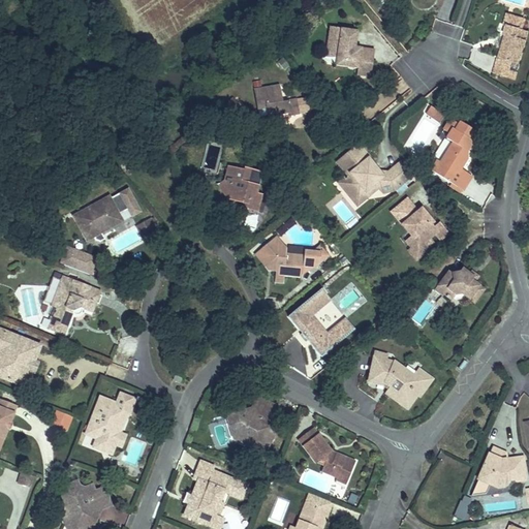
[(444,0),(438,17),(448,21),(457,0),(444,0)]
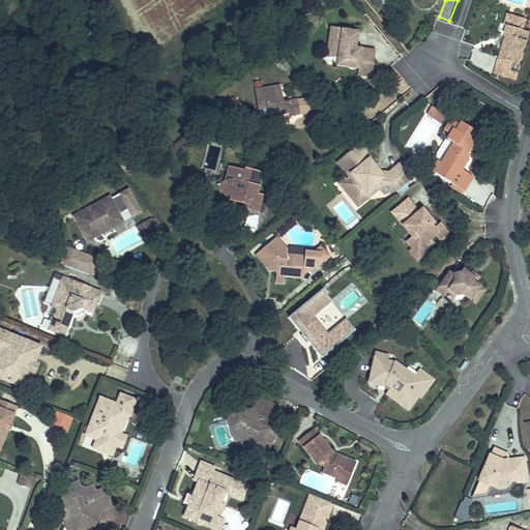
[(508,21),(506,20),(502,31),(505,32),(498,54),(494,53),(489,69),(509,76),(512,67),(509,66),(511,58),(519,60),(529,28),(522,26),(526,16),(511,10),(508,21)]
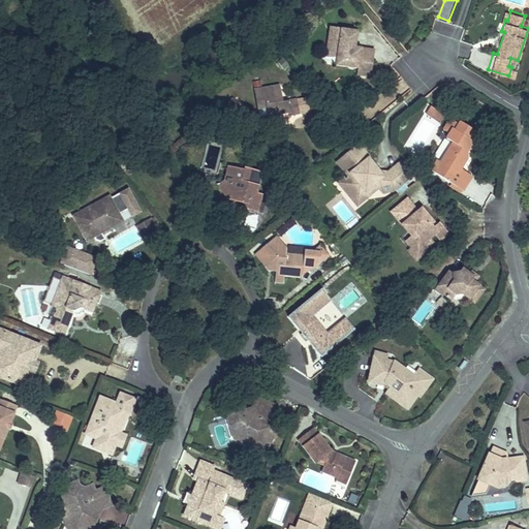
[(332,25),(329,47),(340,48),(339,55),(347,56),(346,66),(359,67),(359,73),(372,75),(374,62),(368,61),(370,49),(356,47),(359,28),(332,25)]
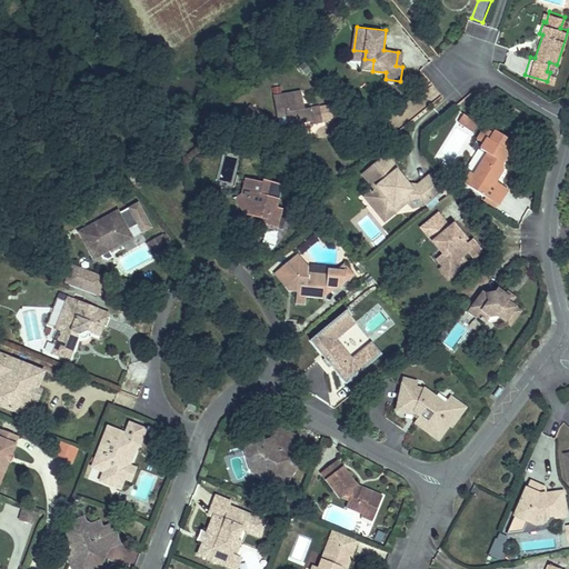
[(366,51),(353,50),(352,58),(365,59),(366,51)]
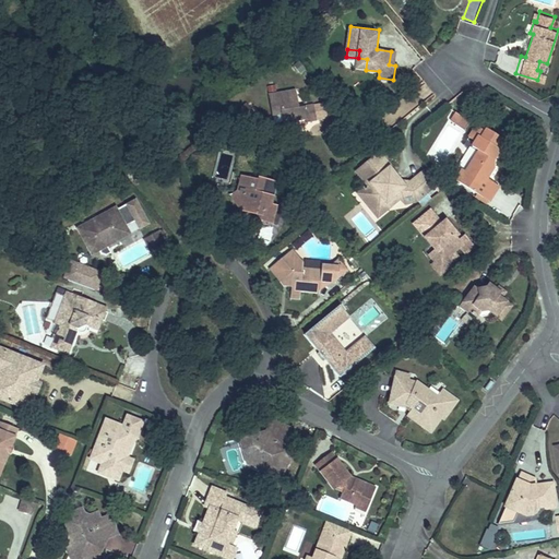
[(367,59),(358,58),(357,69),(366,70),(367,59)]
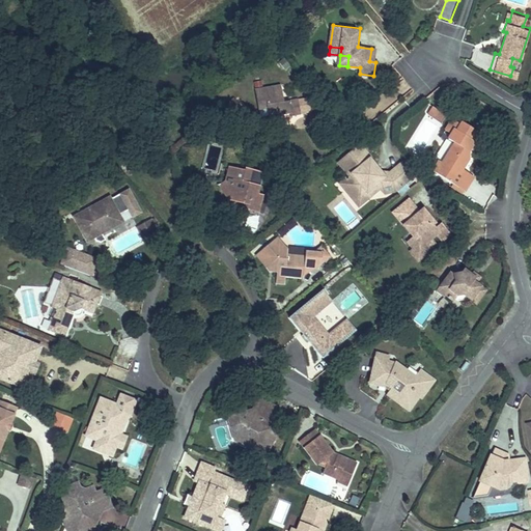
[(280,84),(253,88),(256,108),(266,107),(268,121),(280,118),(279,113),(289,112),(290,115),(300,113),(298,101),(284,103),(280,84)]
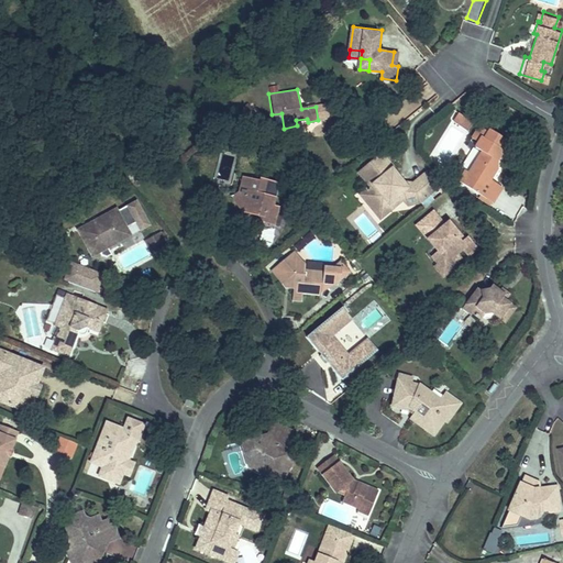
[(238,112),(241,117),(246,123),(256,114),(247,103),(238,112)]
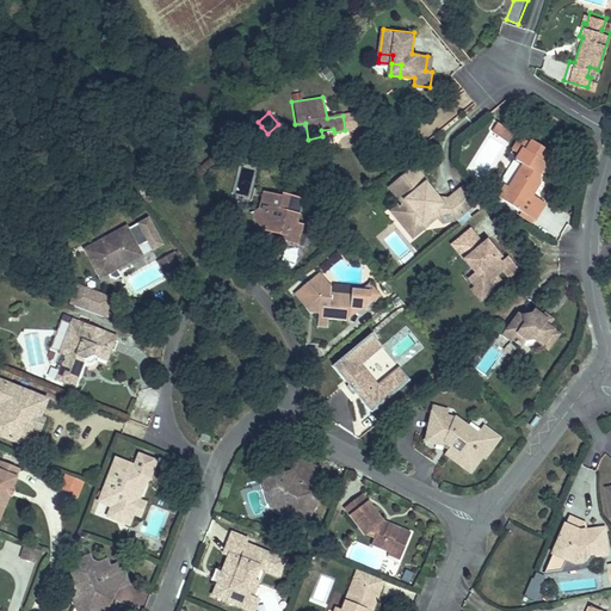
[(257,121),(251,127),(255,131),(261,127),(258,122),(257,121)]
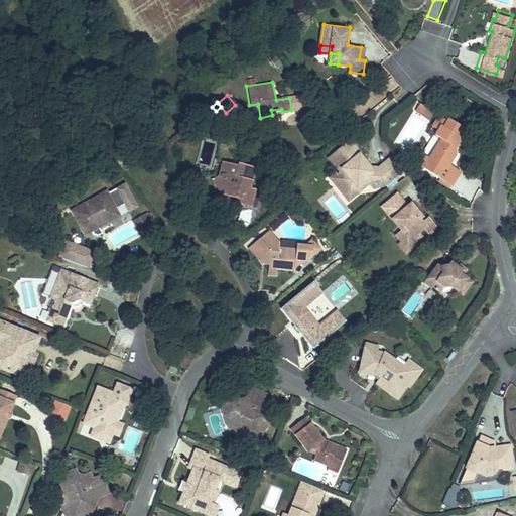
[(431,112),(418,104),(415,109),(428,117),(431,112)]
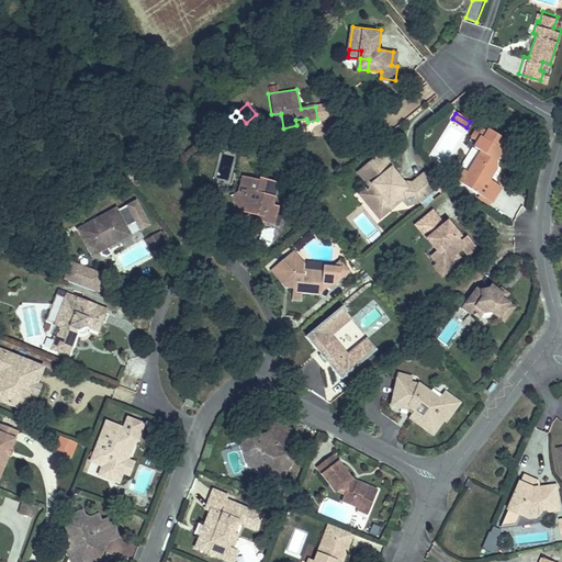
[(463,168),(458,177),(492,199),(502,183),(491,177),(497,166),(495,156),(501,147),(506,150),(513,139),(489,125),(485,130),(480,126),(472,138),(478,142),(474,147),(480,150),(468,170),(463,168)]
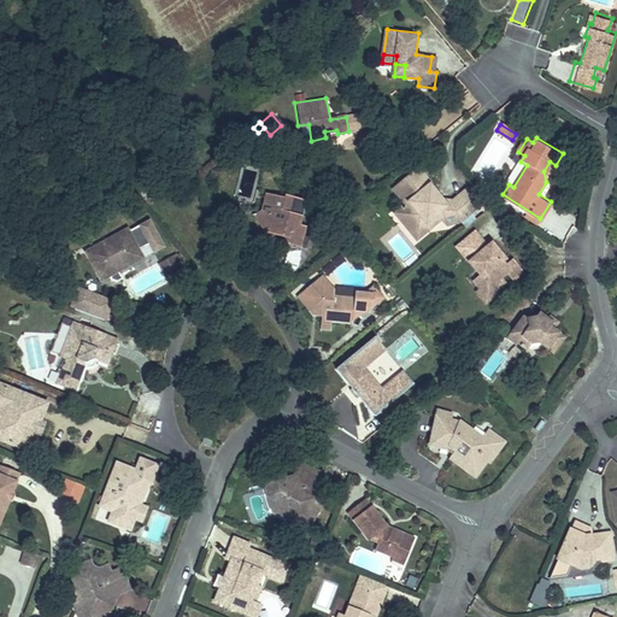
[(586,139),(581,145),(589,150),(594,144),(586,139)]
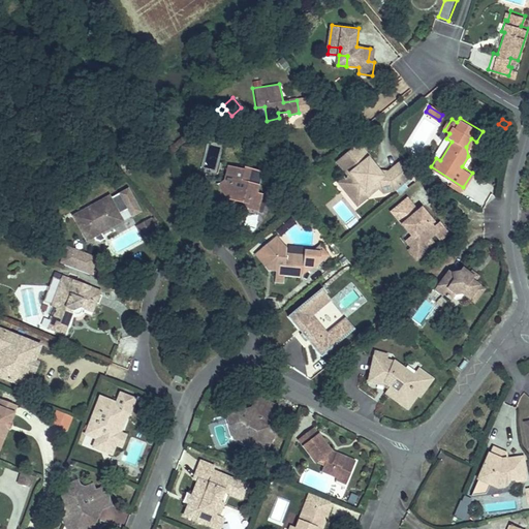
[(360,145),(342,160),(352,172),(346,176),(339,182),(352,198),(363,189),(368,194),(378,186),(381,191),(389,185),(393,190),(394,189),(399,194),(407,187),(402,181),(410,175),(415,181),(422,176),(407,157),(401,163),(400,162),(386,173),(378,170),(378,177),(376,178),(372,179),(368,174),(370,157),(360,145)]
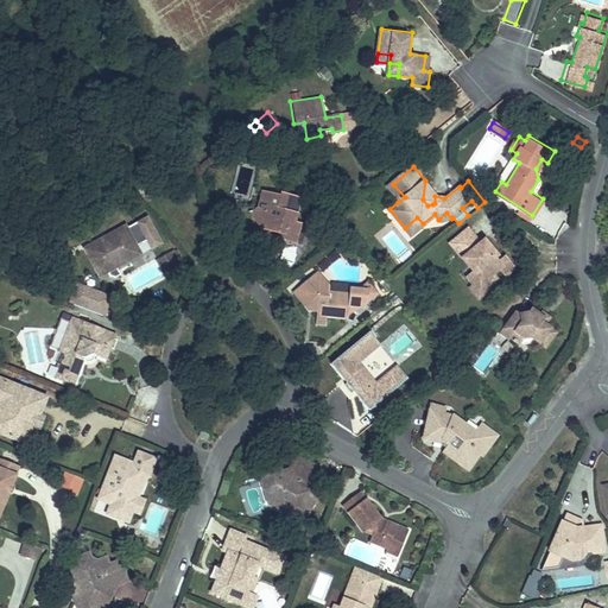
[(435,196),(425,181),(423,200),(428,206),(432,204),(435,203),(435,196)]
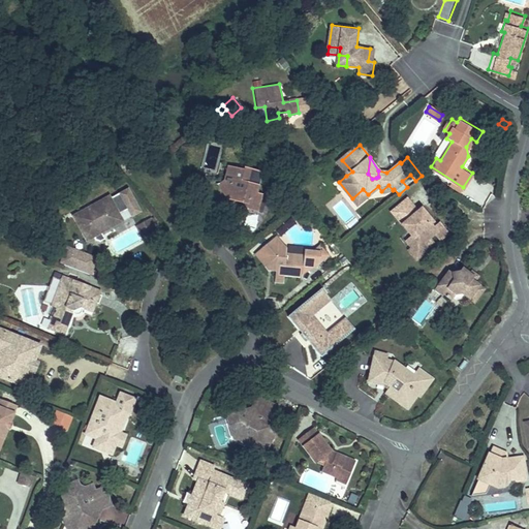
[(352,172),(342,160),(337,164),(346,176),(352,172)]
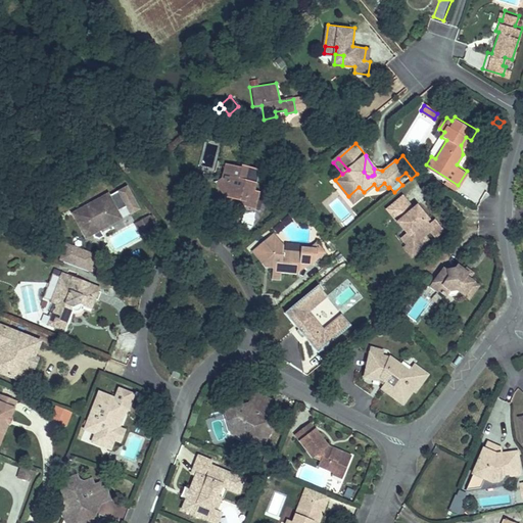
[(226,183),(222,187),(226,194),(233,195),(236,192),(241,193),(240,201),(255,204),(258,190),(253,189),(258,167),(242,163),(241,165),(227,162),(224,176),(228,177),(226,183)]
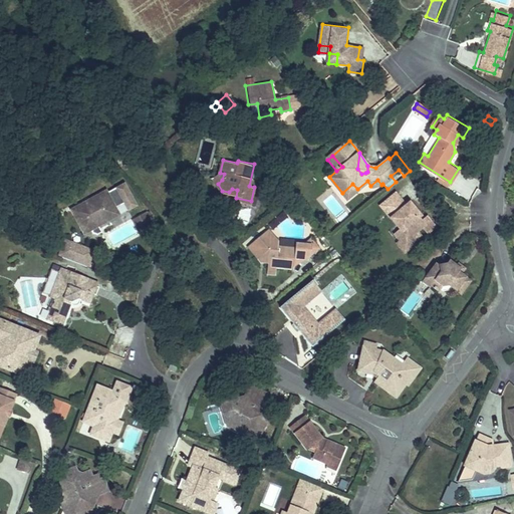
[(213,176),(218,184),(222,180),(224,174),(220,173),(213,176)]
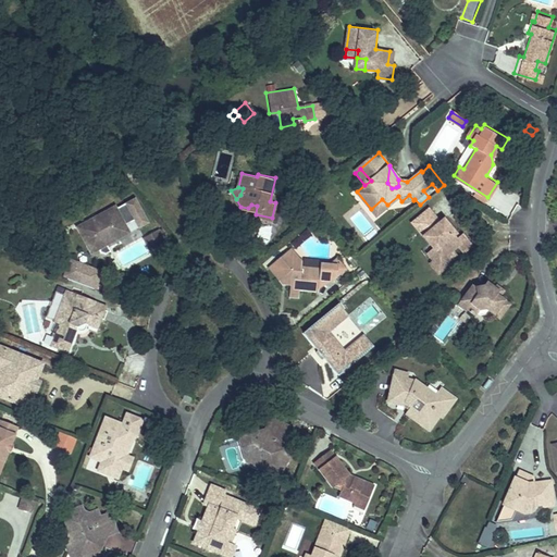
[(97,214),(81,224),(94,249),(133,229),(130,220),(137,215),(141,224),(151,219),(138,195),(120,205),(119,201),(111,206),(109,208),(101,212),(103,215),(99,219),(97,214)]
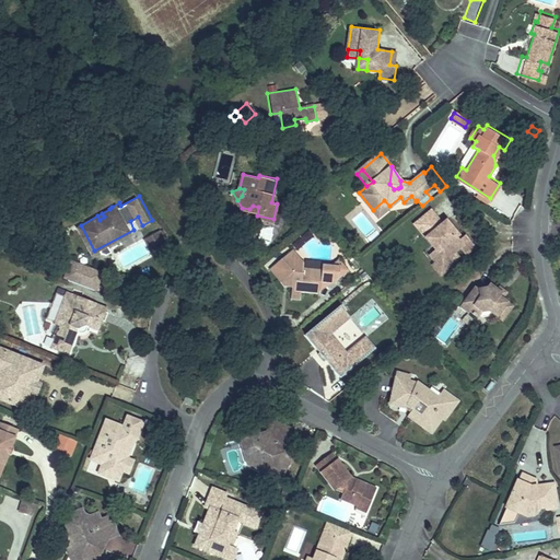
[(384,200),(373,210),(377,216),(389,206),(384,200)]
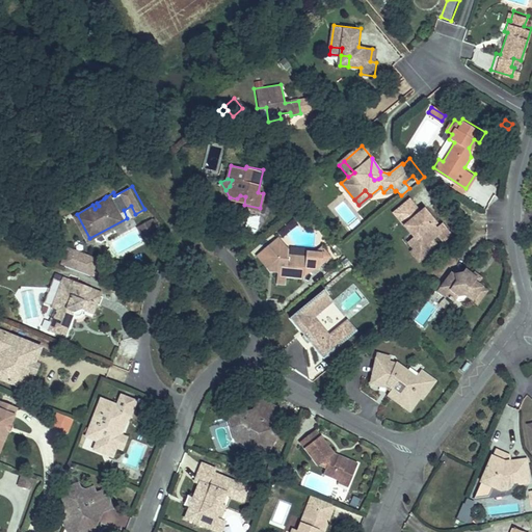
[(240,195),(237,198),(236,203),(244,205),(245,196),(240,195)]
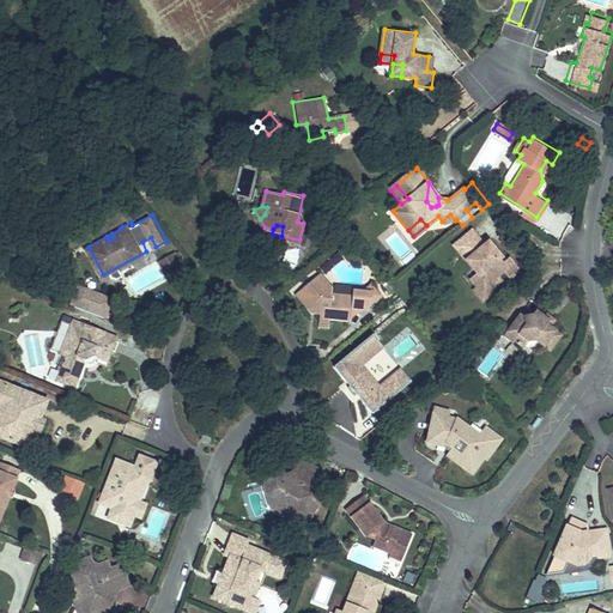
[(484,242),(472,228),(454,242),(483,278),(473,286),(481,297),(492,289),(490,286),(501,278),(496,273),(503,268),(509,275),(517,268),(509,256),(502,261),(498,256),(501,255),(498,253),(489,238),(484,242)]
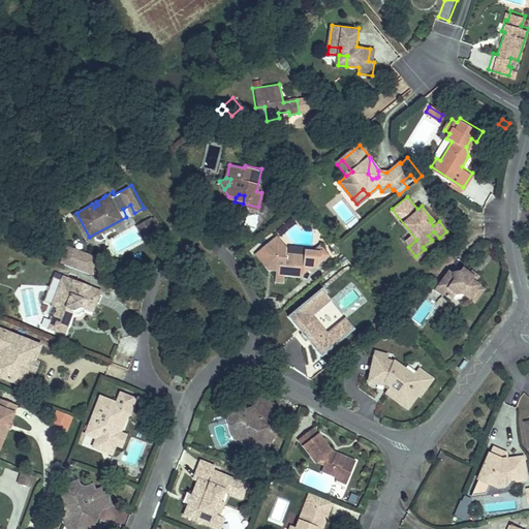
[(433,225),(439,221),(434,215),(430,218),(432,220),(430,221),(433,225)]
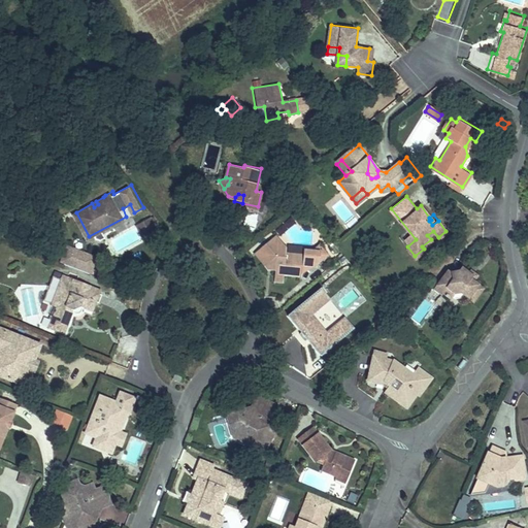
[(141,220),(147,232),(155,228),(149,216),(141,220)]
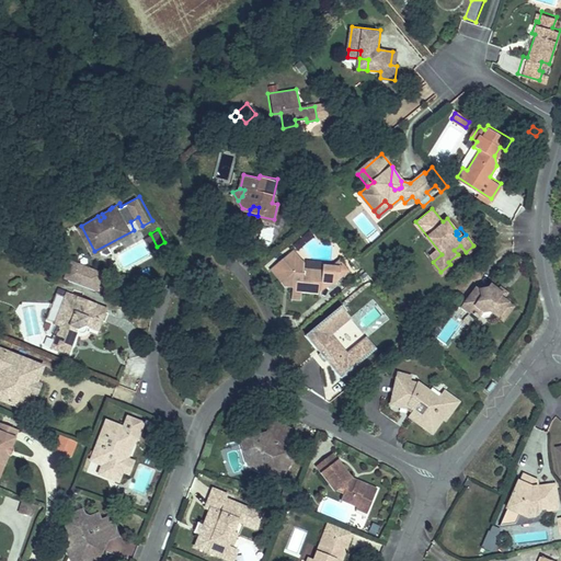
[(151,250),(157,247),(150,233),(145,237),(151,250)]
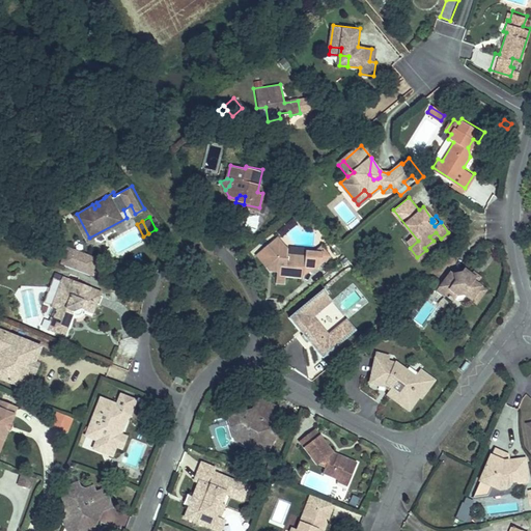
[(277,235),(261,248),(267,255),(261,259),(268,267),(274,260),(279,264),(277,268),(276,278),(284,279),(285,268),(304,270),(305,261),(313,262),(313,257),(320,258),(320,256),(328,250),(325,246),(322,248),(314,247),(306,246),(305,251),(287,249),(286,247),(277,235)]
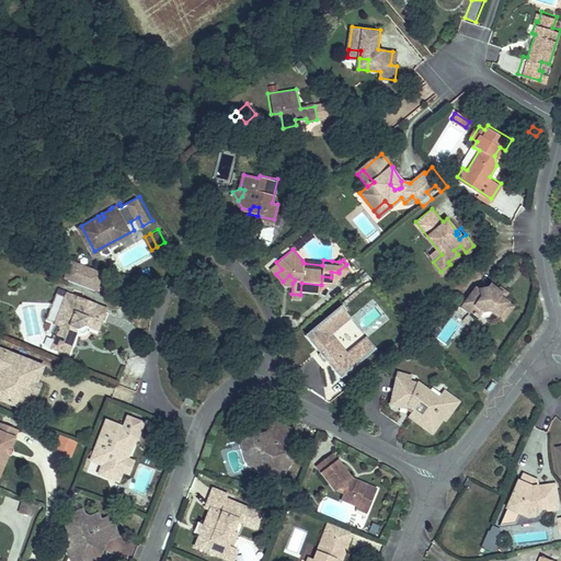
[(106,268),(73,258),(66,276),(99,288),(106,268)]
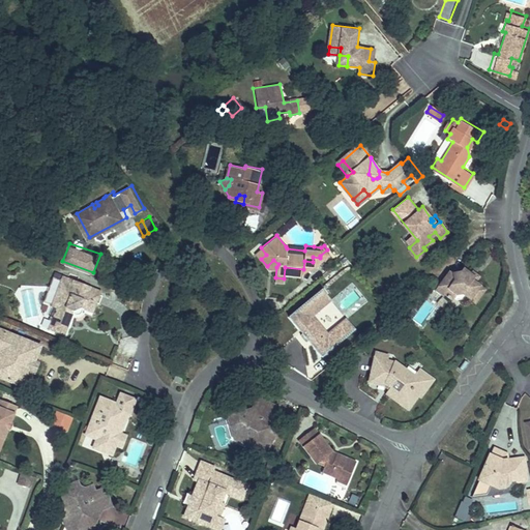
[(266,255),(261,247),(256,252),(261,259),(266,255)]
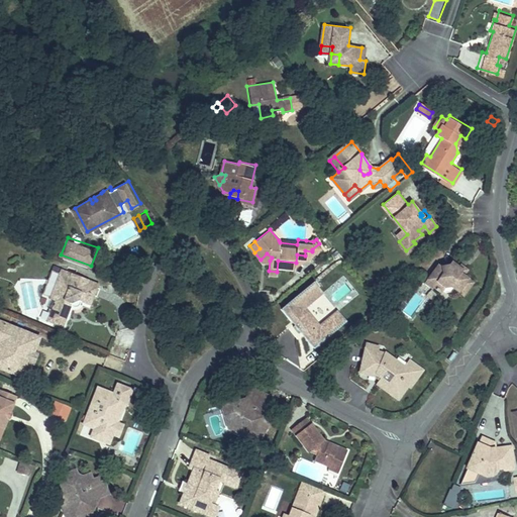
[(438,262),(426,276),(432,282),(428,286),(436,294),(444,286),(451,285),(462,294),(474,283),(461,272),(462,270),(453,262),(449,265),(442,266),(438,262)]
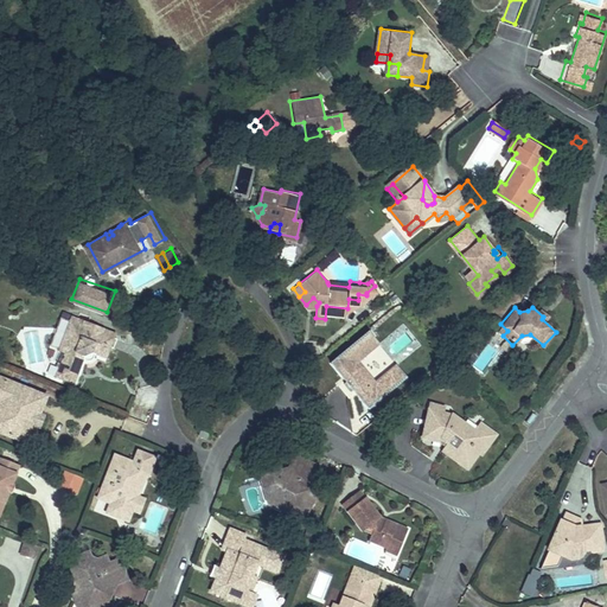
[(55,342),(62,345),(74,315),(66,312),(55,342)]
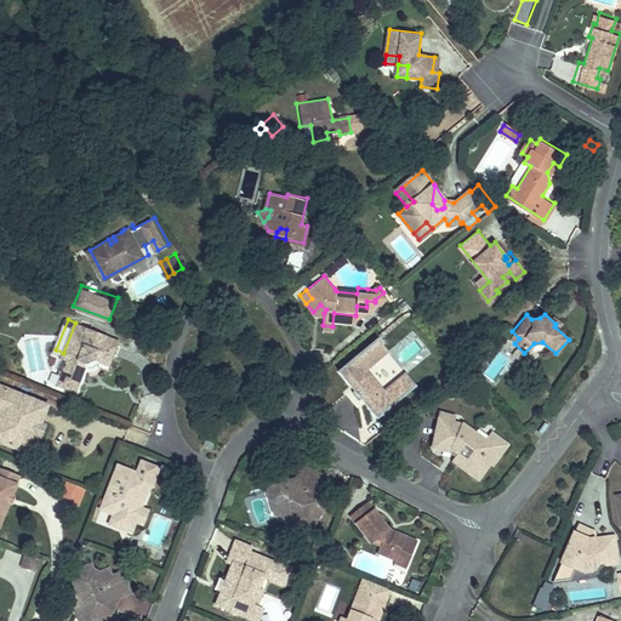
[(75,323),(63,353),(62,355),(70,359),(62,381),(81,389),(92,364),(96,355),(103,359),(113,363),(124,337),(78,319),(75,323)]
